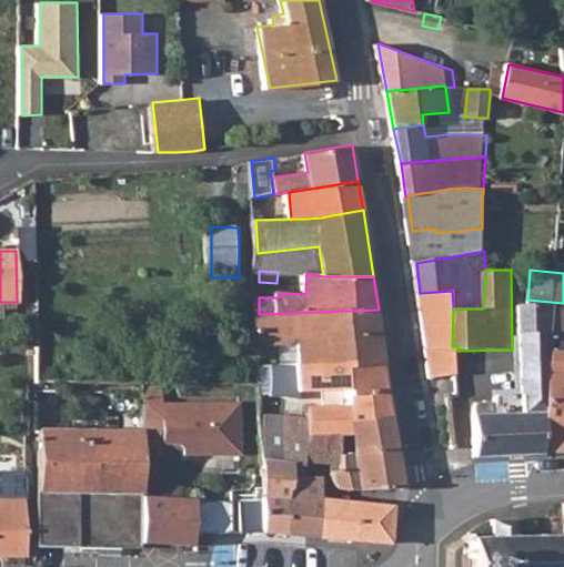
[(420,293),(421,307),(453,306),(452,291),(420,293)]
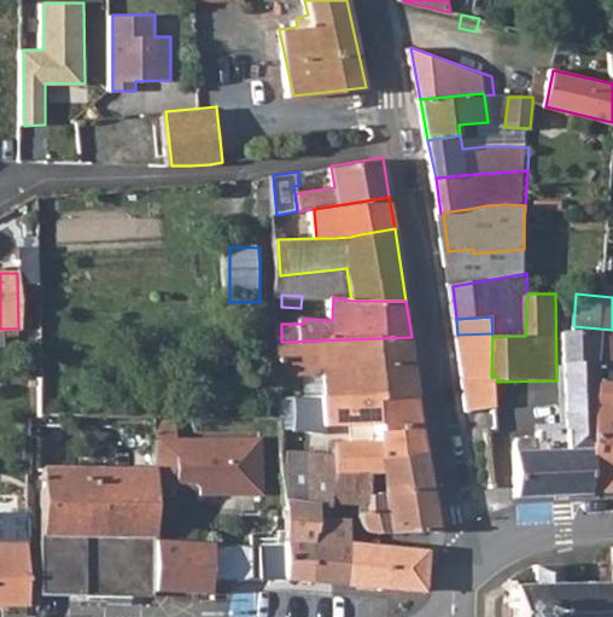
[(596,379),(612,382),(612,329),(600,330),(596,379)]
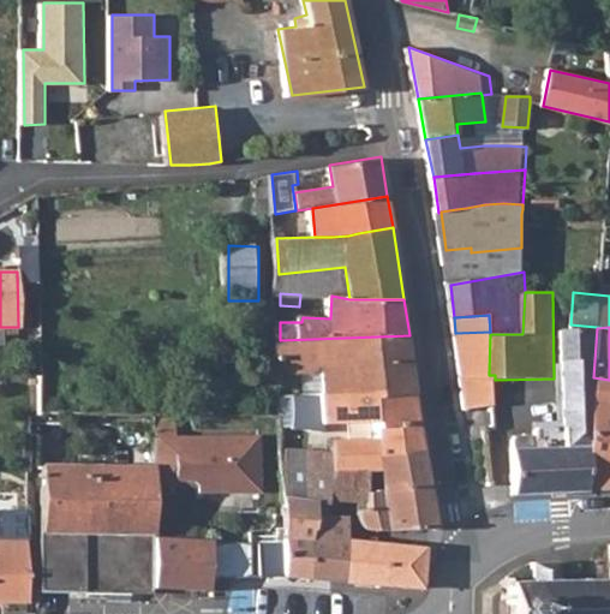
[(512,449),(512,484),(512,494),(537,493),(586,492),(593,377),(597,328),(560,328),(562,428),(534,428),(534,448),(512,449)]
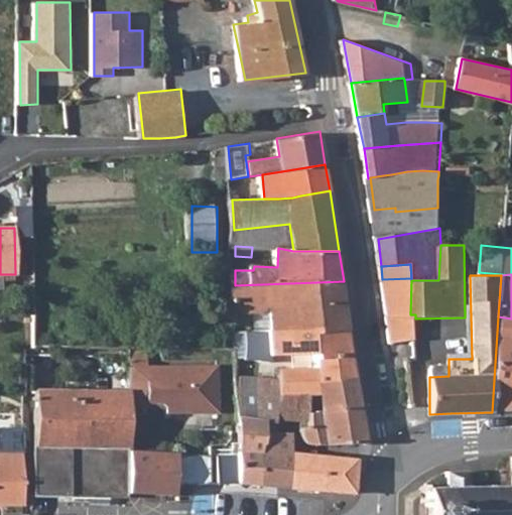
[(411,280),(411,278),(382,279),(383,284),(384,314),(387,314),(410,314),(411,280)]
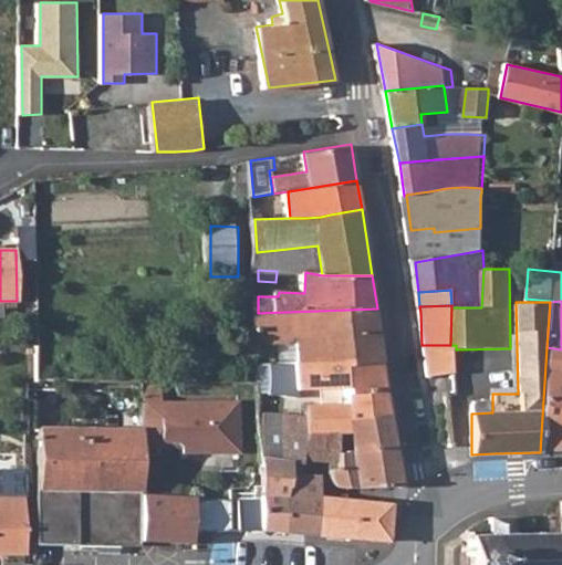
[(298,338),(298,364),(381,364),(377,309),(258,313),(259,345),(292,344),(298,338)]
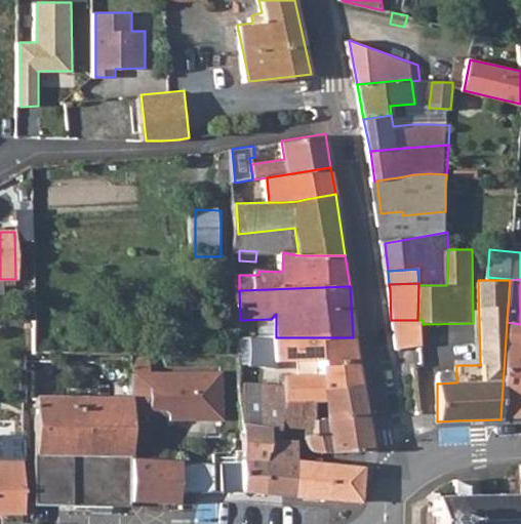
[(394,320),(396,341),(423,339),(423,324),(423,320),(417,320),(394,320)]
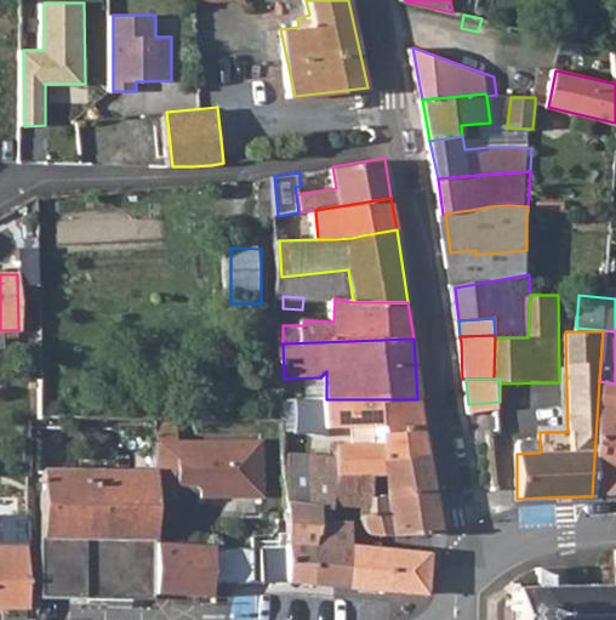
[(615,384),(599,381),(592,496),(615,495),(615,384)]
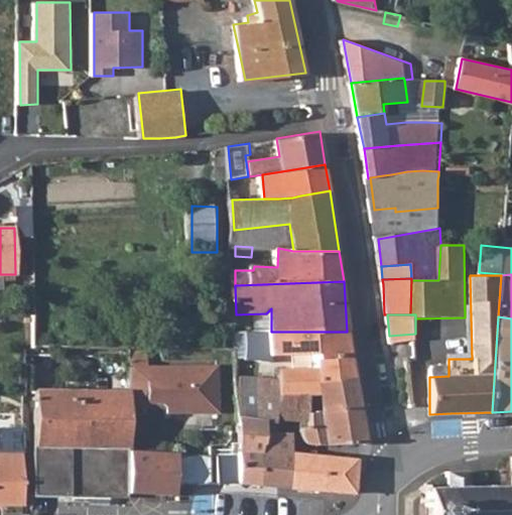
[(235,359),(247,360),(247,332),(235,332),(235,349),(235,359)]
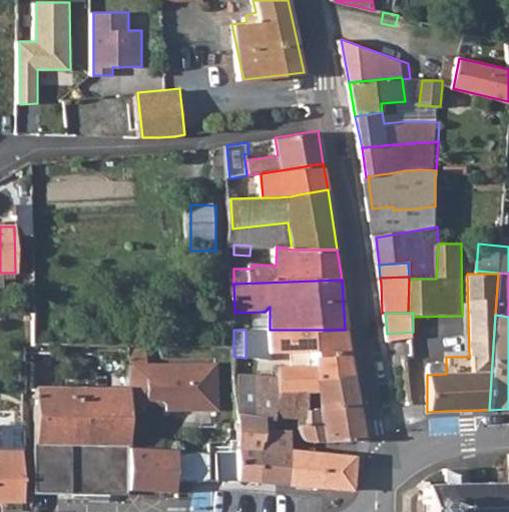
[(269,354),(313,353),(316,366),(318,382),(351,376),(347,357),(345,338),(345,330),(270,330),(245,330),(245,358),(259,359),(259,343),(269,344),(269,354)]
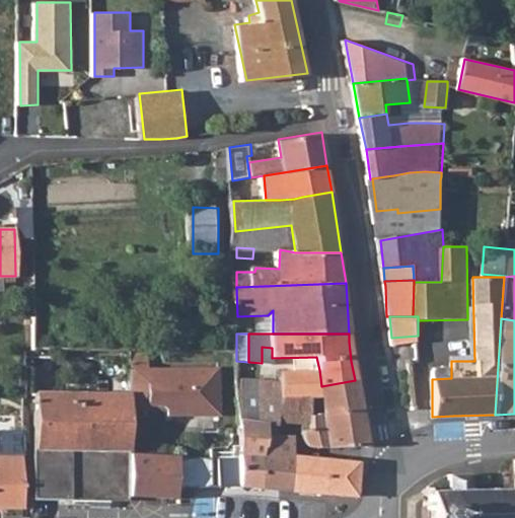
[(51,392),(51,365),(35,365),(35,392),(39,392),(38,455),(35,497),(115,499),(116,487),(130,488),(130,466),(132,394),(51,392)]
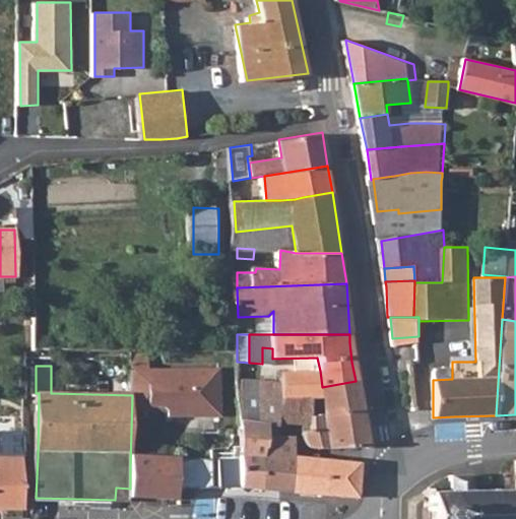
[(311,371),(281,373),(281,383),(282,398),(298,398),(312,399),(312,397),(311,371)]
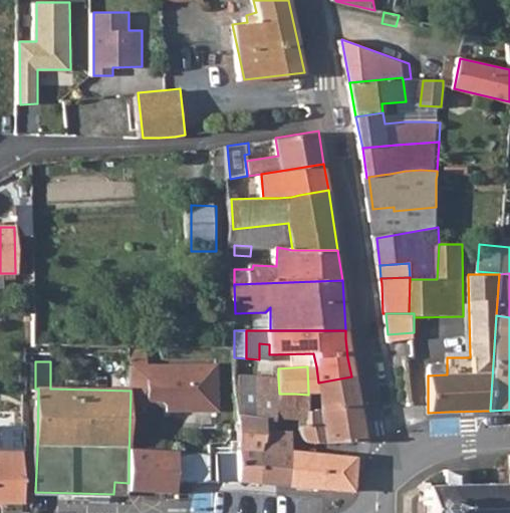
[(277,394),(279,394),(278,378),(243,375),(243,369),(235,369),(235,414),(264,418),(264,420),(275,422),(275,418),(277,394)]
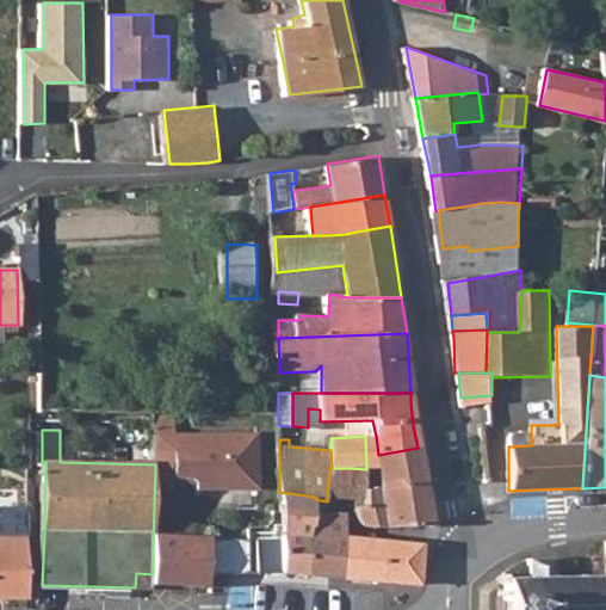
[(383,486),(368,490),(368,498),(365,498),(365,507),(353,509),(354,517),(356,518),(358,523),(362,525),(366,527),(376,528),(432,525),(418,448),(378,455),(379,466),(383,486)]
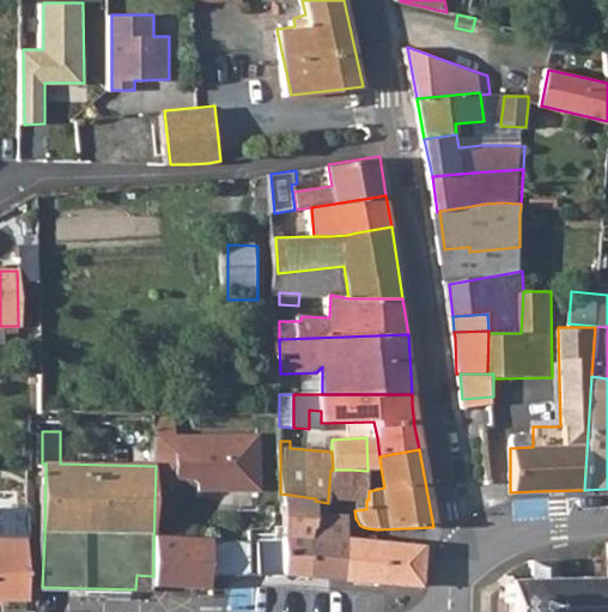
[(330,470),(328,498),(350,500),(351,470),(333,470),(330,470)]
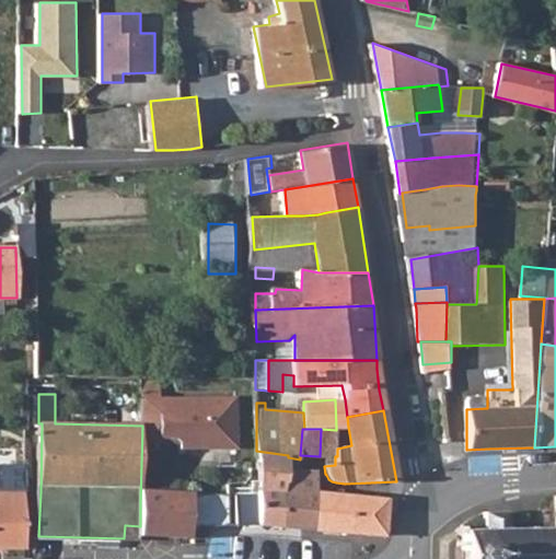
[(321,429),(320,456),(335,456),(337,456),(337,449),(336,430),(321,429)]
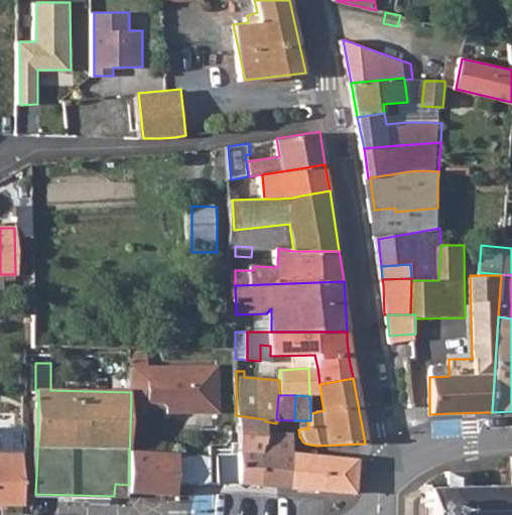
[(237,484),(259,486),(265,430),(265,421),(265,419),(236,415),(237,431),(237,484)]
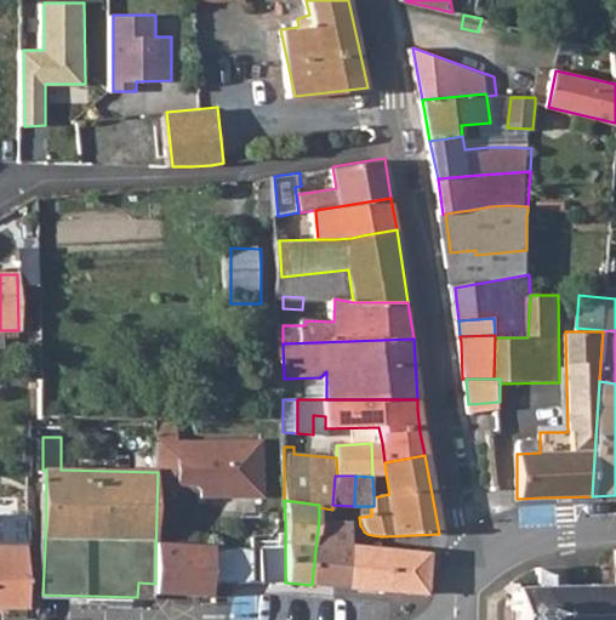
[(0,607),(33,607),(29,515),(0,516),(0,607)]
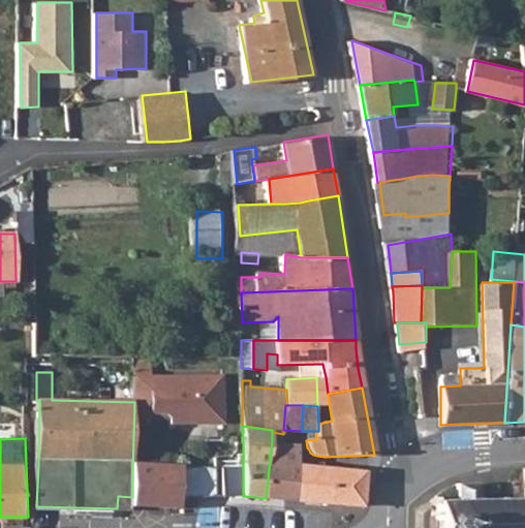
[(302,444),(272,441),(266,498),(296,501),(300,464),(302,444)]
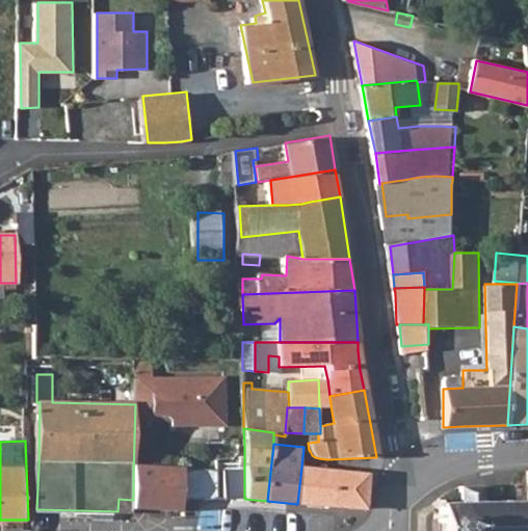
[(188,451),(188,483),(187,501),(233,502),(233,473),(232,446),(188,451)]
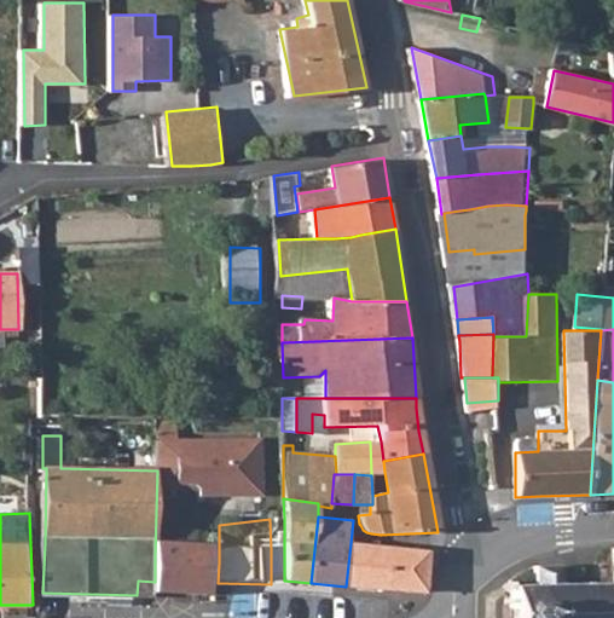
[(196,560),(219,562),(219,525),(196,527),(196,560)]
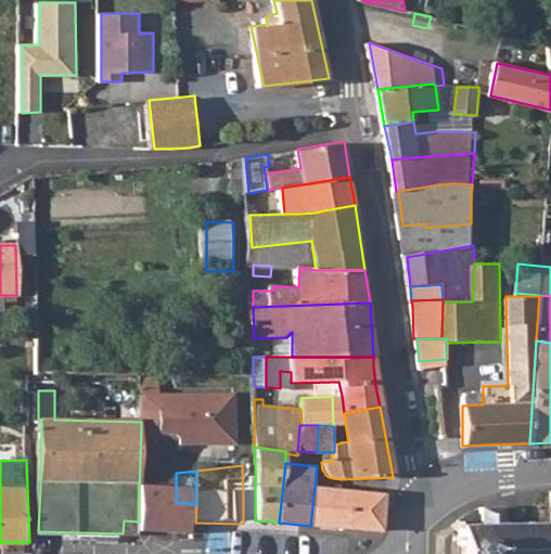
[(341,490),(315,487),(310,526),(380,531),(385,495),(341,490)]
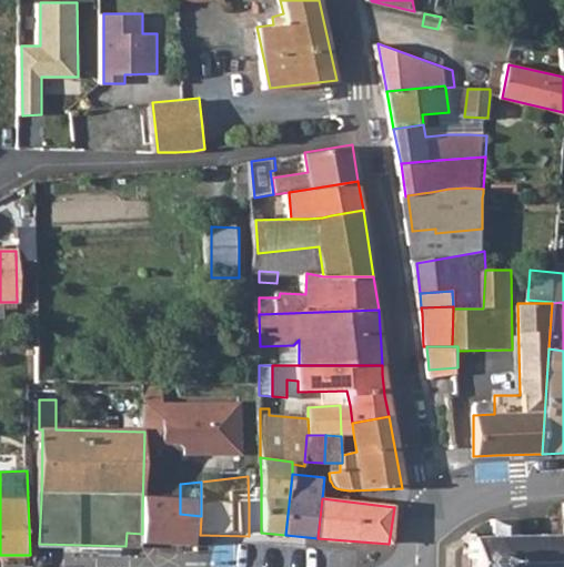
[(199,546),(200,535),(201,516),(180,514),(142,510),(142,534),(127,533),(126,546),(134,546),(136,540),(141,540),(199,546)]
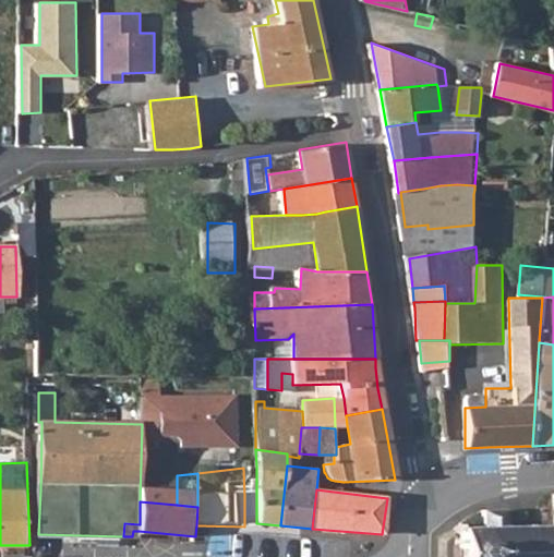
[(553,527),(508,528),(508,510),(483,511),(483,528),(465,529),(465,556),(553,556),(553,527)]
